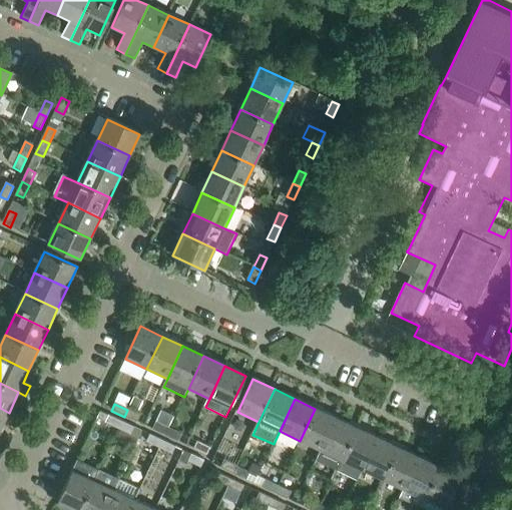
[(0,431),(9,413),(0,408),(0,431)]
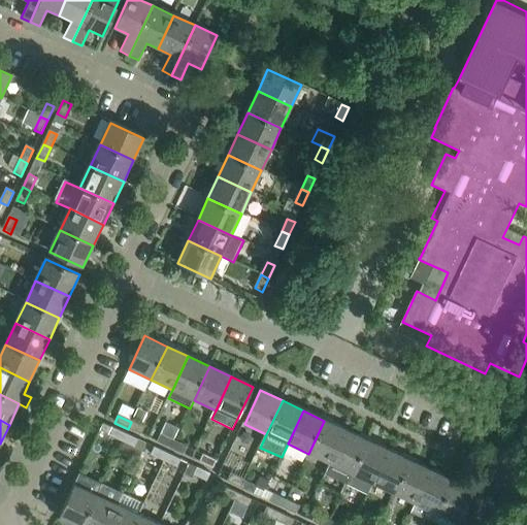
[(330,464),(346,430),(324,421),(308,454),(330,464)]
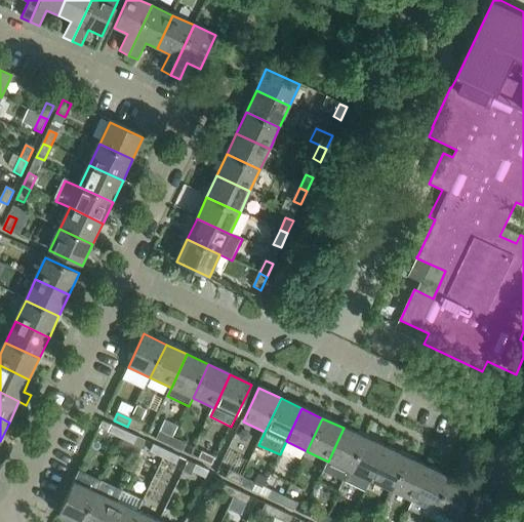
[(144,426),(130,419),(127,427),(140,433),(144,426)]
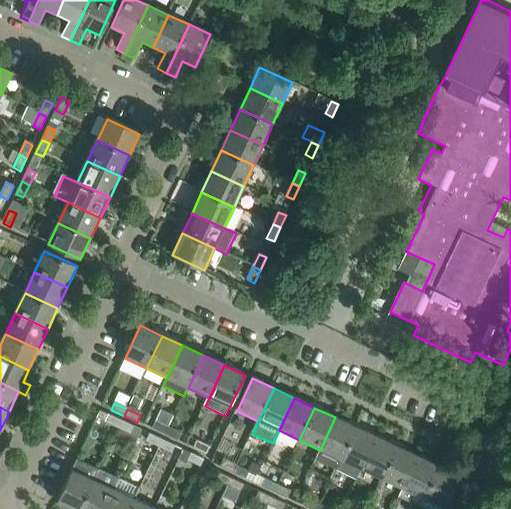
[(117,428),(121,421),(108,415),(105,422),(117,428)]
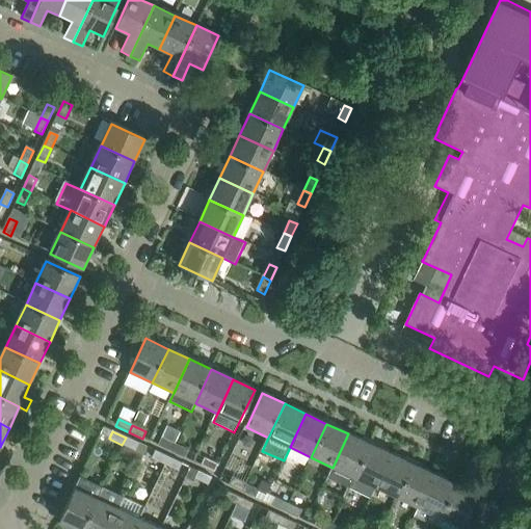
[(333,468),(327,479),(348,488),(370,444),(348,433),(333,468)]
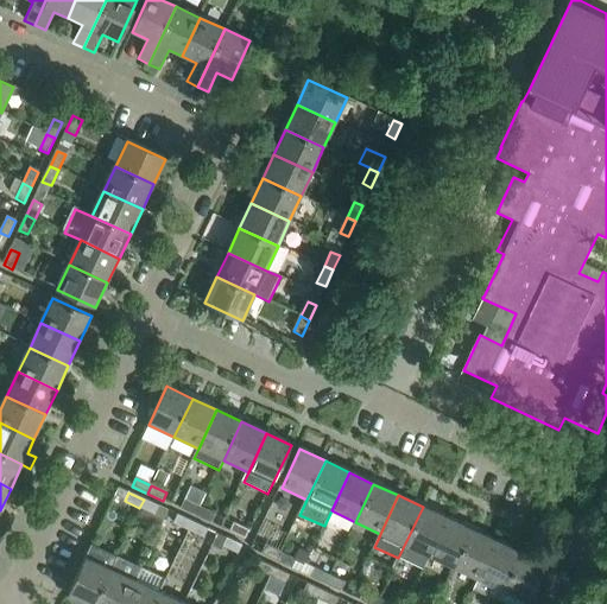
[(156,516),(159,508),(144,500),(139,508),(156,516)]
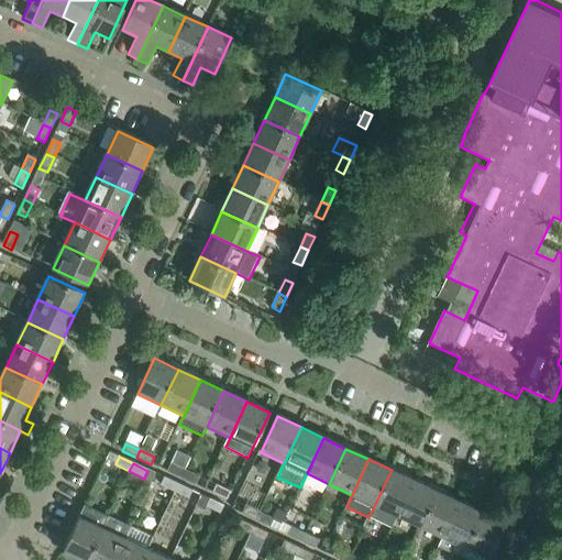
[(172,464),(167,473),(182,480),(186,471),(172,464)]
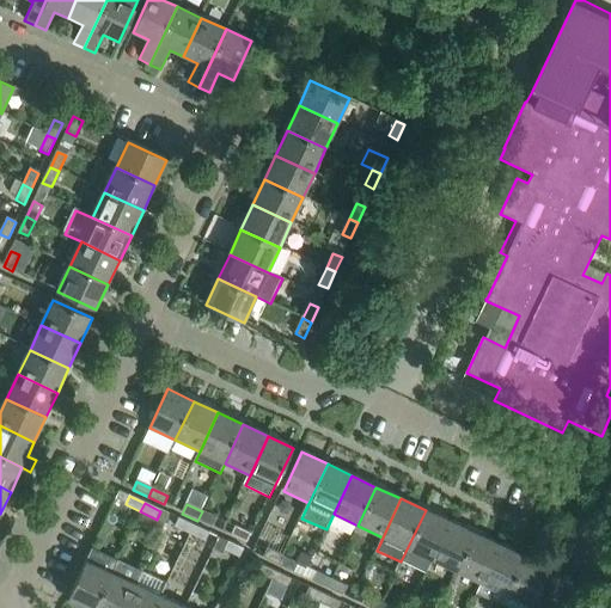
[(432,560),(451,522),(426,510),(401,562),(399,564),(425,576),(432,560)]
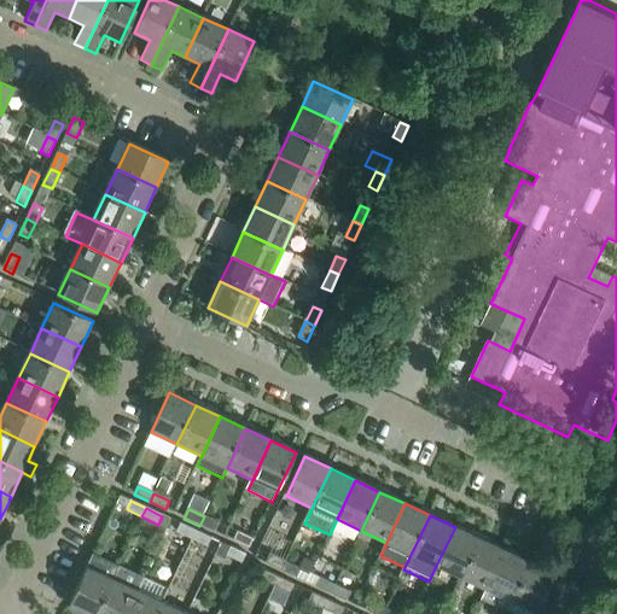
[(220,524),(204,516),(199,526),(215,533),(220,524)]
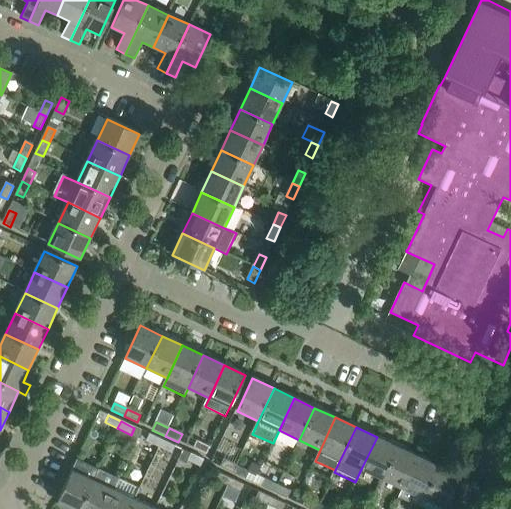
[(159,448),(162,441),(149,435),(146,442),(159,448)]
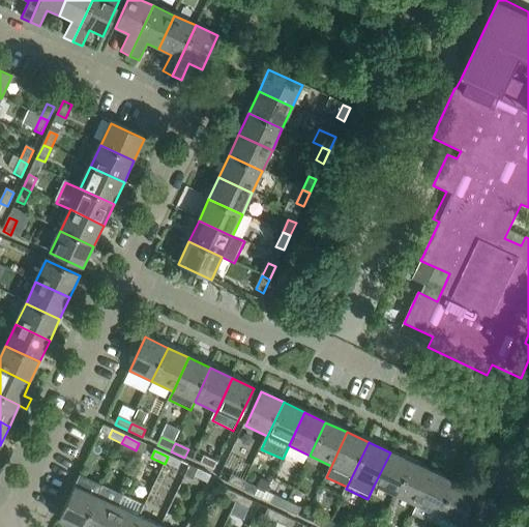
[(395,496),(411,463),(390,452),(374,486),(395,496)]
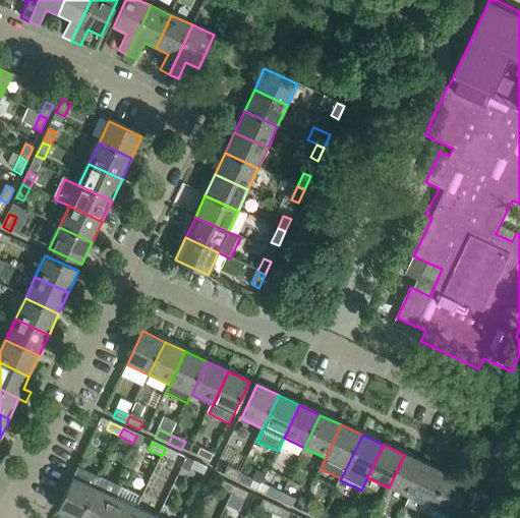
[(175,462),(178,455),(165,449),(162,456),(175,462)]
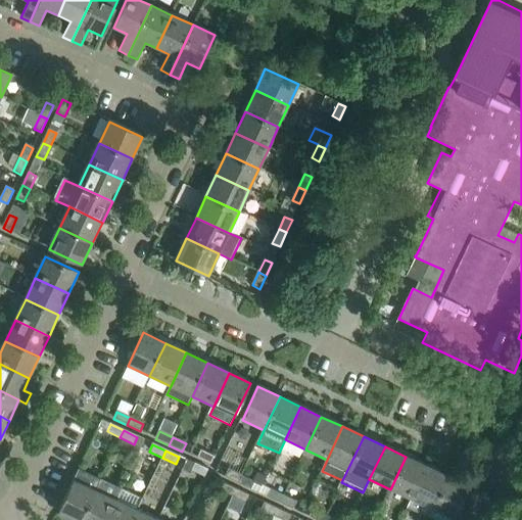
[(211,465),(215,458),(201,452),(198,459),(211,465)]
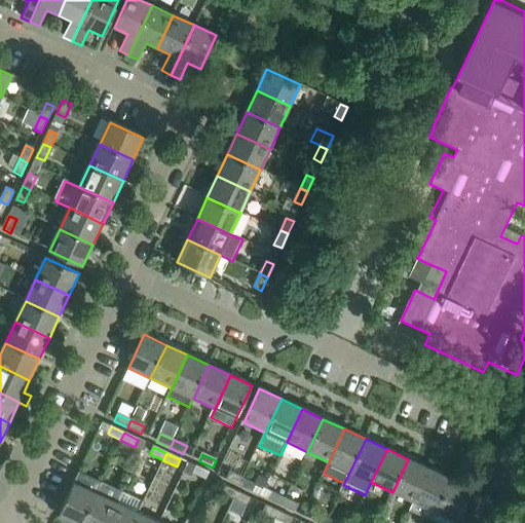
[(414,502),(429,469),(408,459),(392,492),(414,502)]
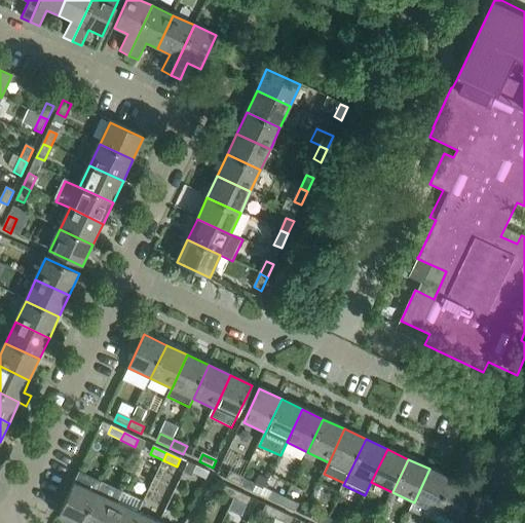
[(207,480),(211,473),(188,462),(184,473),(192,476),(193,474),(207,480)]
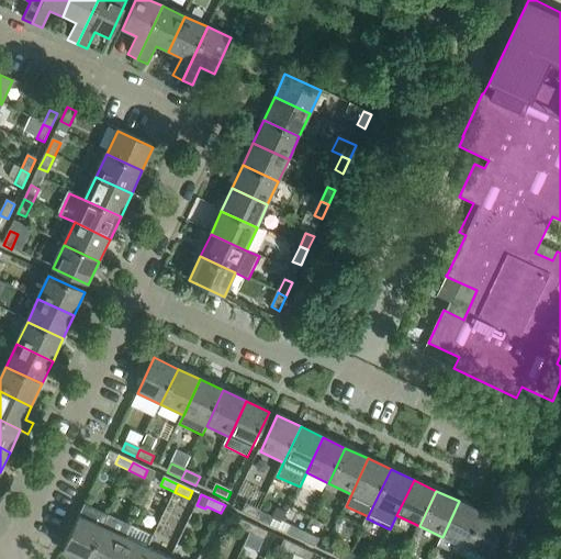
[(464,548),(482,512),(459,501),(442,537),(464,548)]
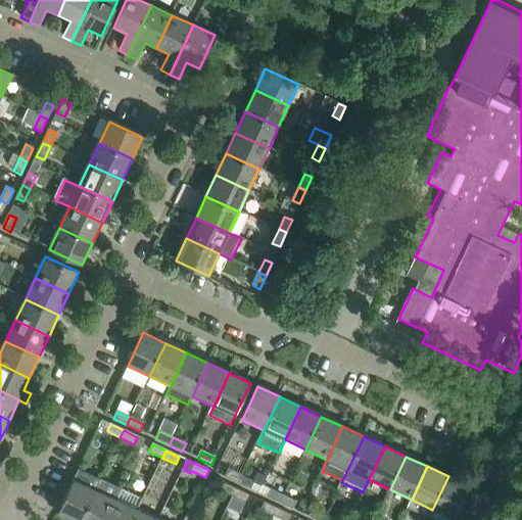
[(237,484),(241,476),(228,470),(225,478),(237,484)]
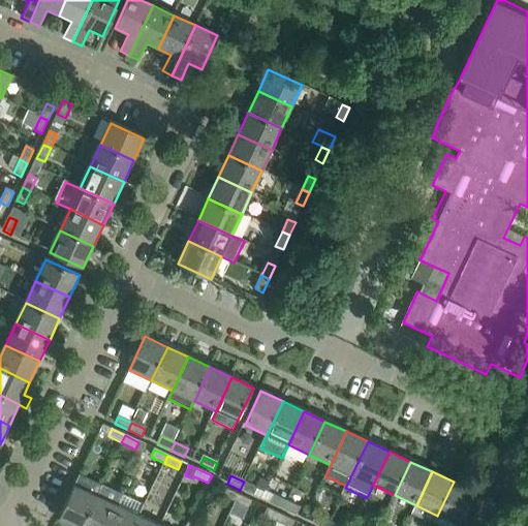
[(257,489),(244,482),(240,490),(254,496),(257,489)]
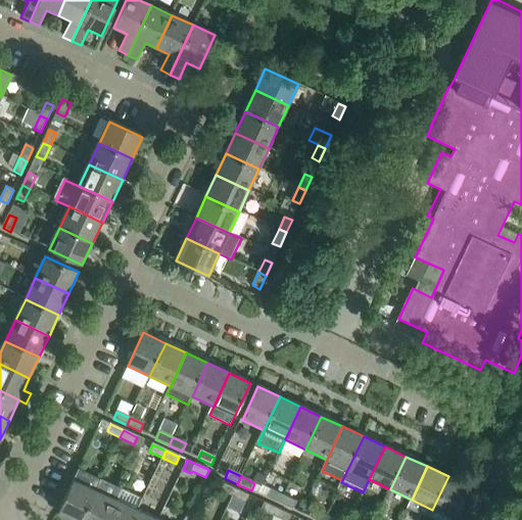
[(454,519),(470,486),(448,476),(432,510),(452,519),(454,519)]
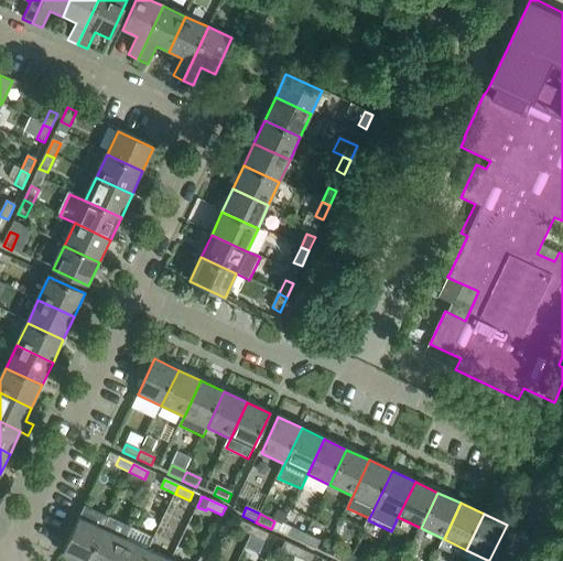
[(87,560),(103,529),(79,518),(63,554),(76,560),(87,560)]
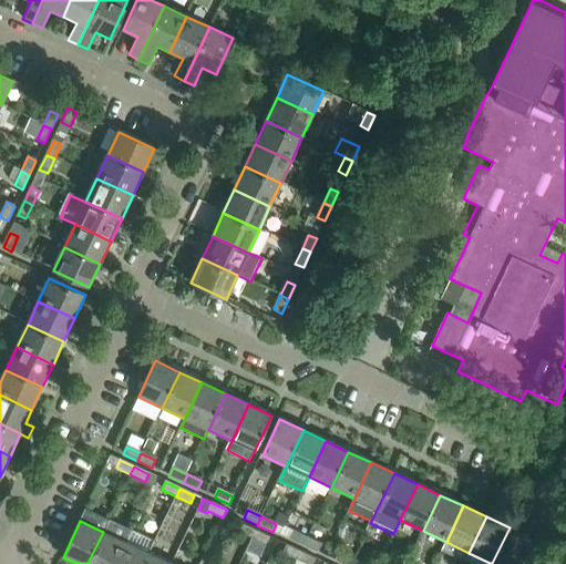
[(250,539),(255,531),(242,524),(237,532),(250,539)]
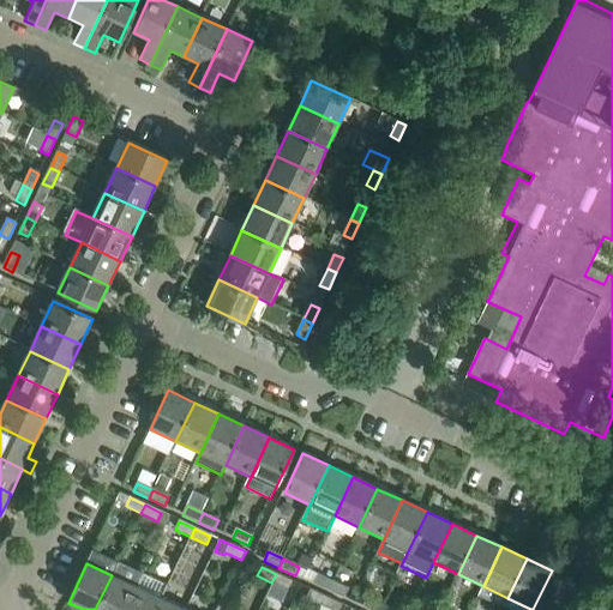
[(287,590),(292,581),(276,574),(271,583),(287,590)]
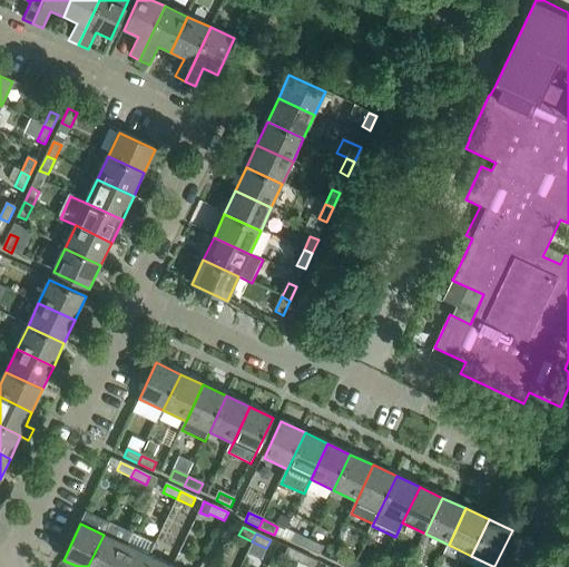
[(116,566),(127,546),(104,535),(88,566),(116,566)]
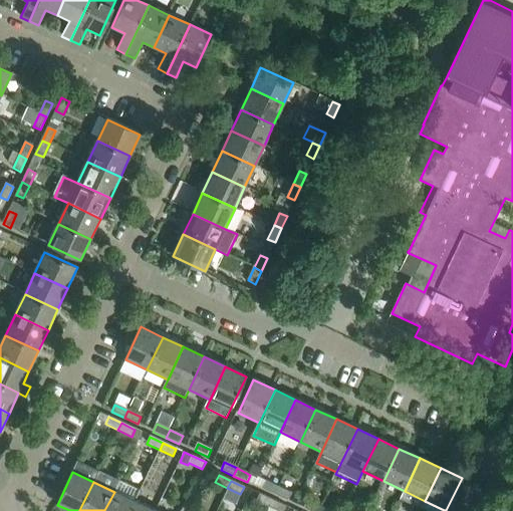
[(131,510),(136,501),(140,492),(118,482),(114,492),(104,510),(131,510)]
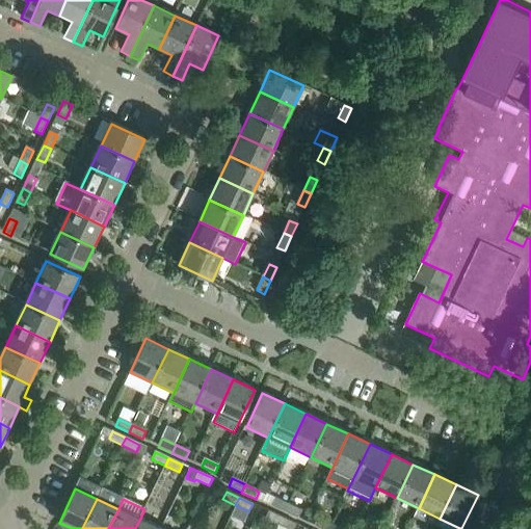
[(285,512),(288,505),(274,499),(271,506),(285,512)]
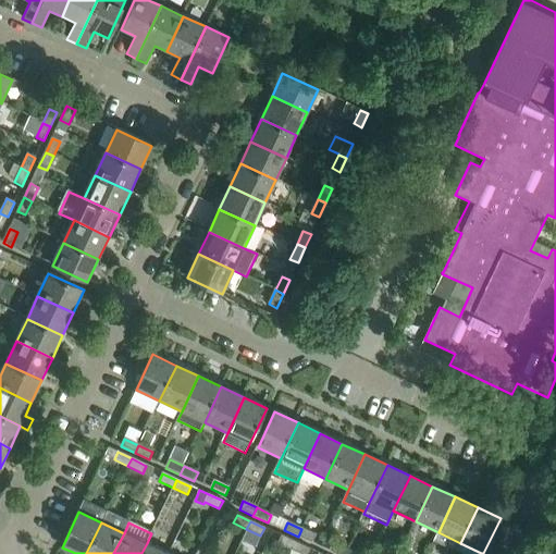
[(316,536),(301,529),(298,537),(312,543),(316,536)]
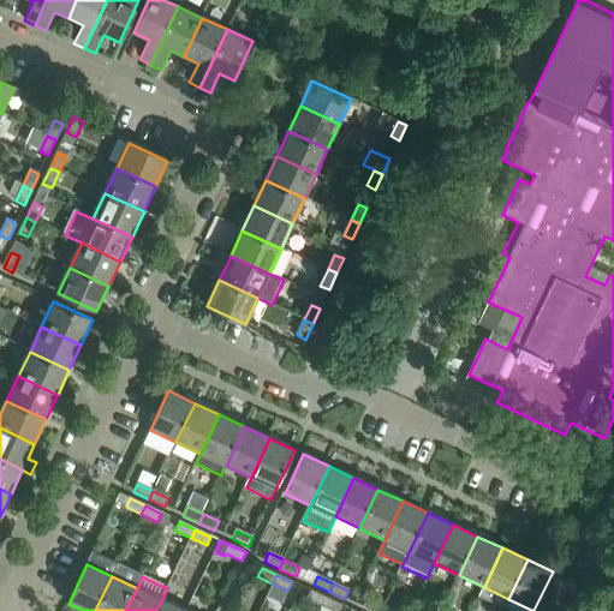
[(322,607),(326,598),(310,591),(307,599),(322,607)]
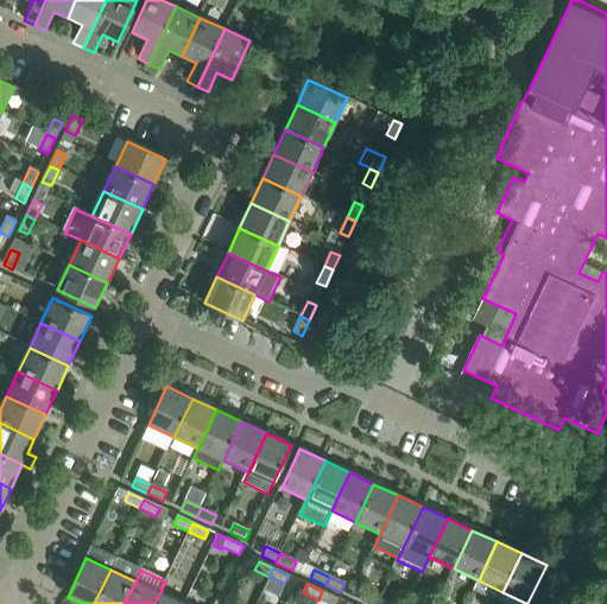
[(335,603),(337,598),(322,591),(318,601),(324,603),(335,603)]
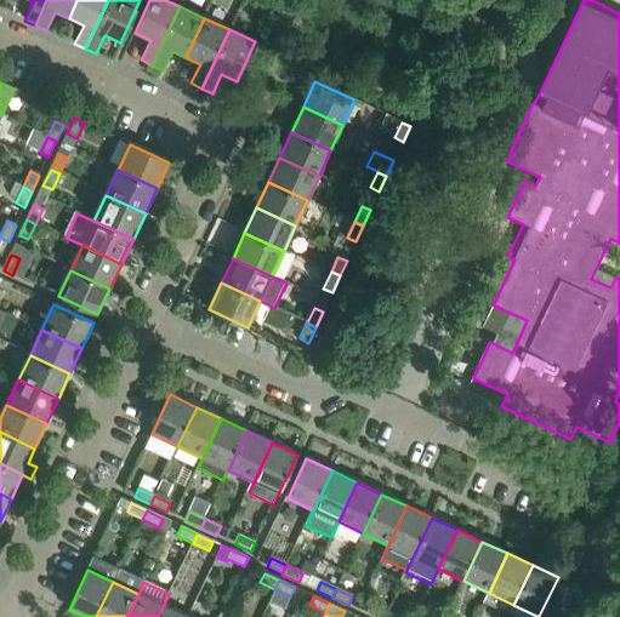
[(186,616),(164,605),(158,616),(186,616)]
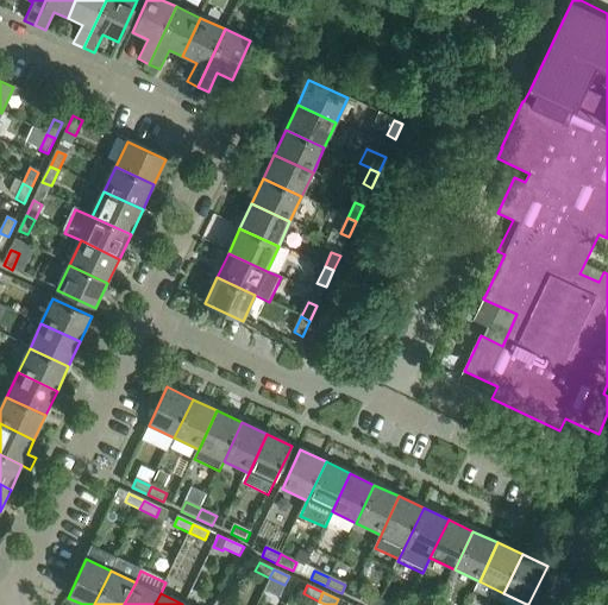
[(377,604),(380,602),(364,594),(361,603),(363,604),(377,604)]
